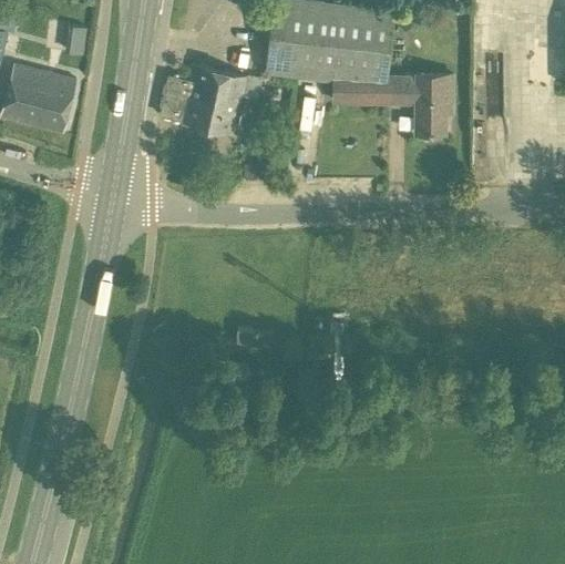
[(418,77),(389,75),(396,22),(397,10),(319,0),(274,0),(266,74),(334,83),(334,105),(417,106),(417,134),(445,134),(445,115),(453,115),(453,77),(418,75),(418,77)]
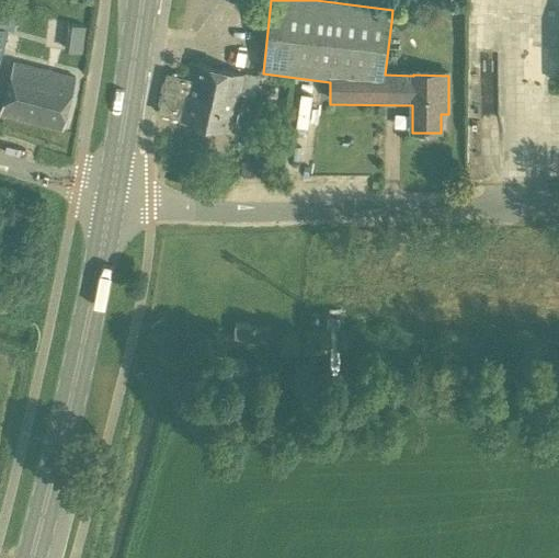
[(15,35),(21,15),(0,9),(0,67),(9,33),(15,35)]
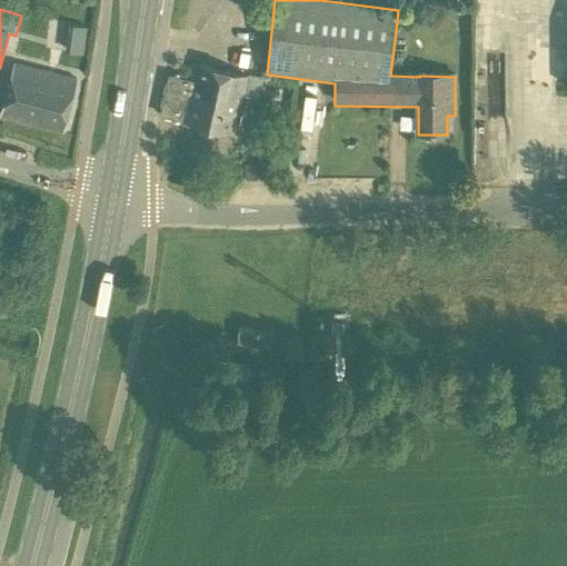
[(397,22),(405,31),(416,19),(408,11),(397,22)]
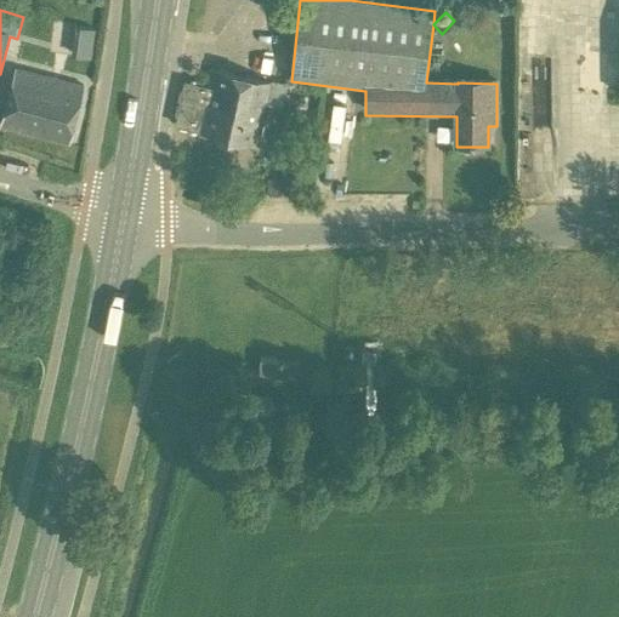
[(256,147),(271,85),(211,70),(206,91),(186,86),(176,127),(256,147)]
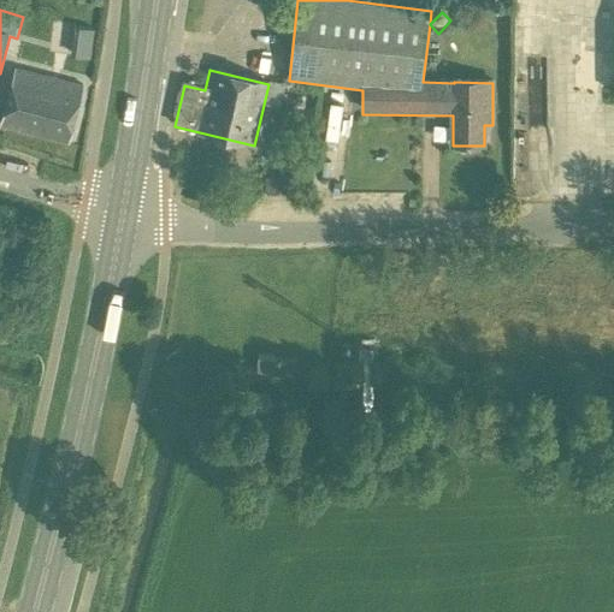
[(68,144),(82,88),(17,71),(3,128),(68,144)]
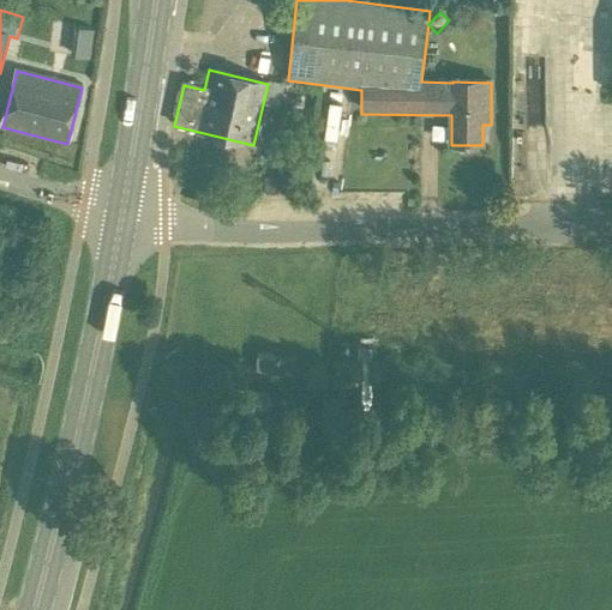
[(275,358),(259,357),(258,357),(258,369),(274,370),(275,358)]
